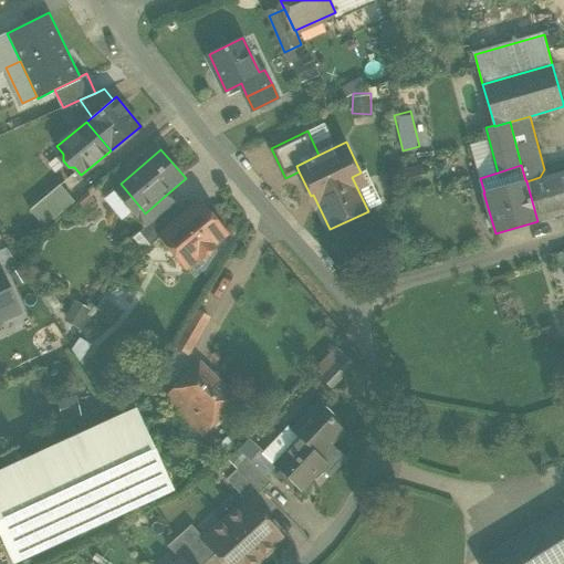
[(419,167),(393,173),(395,184),(421,178),(419,167)]
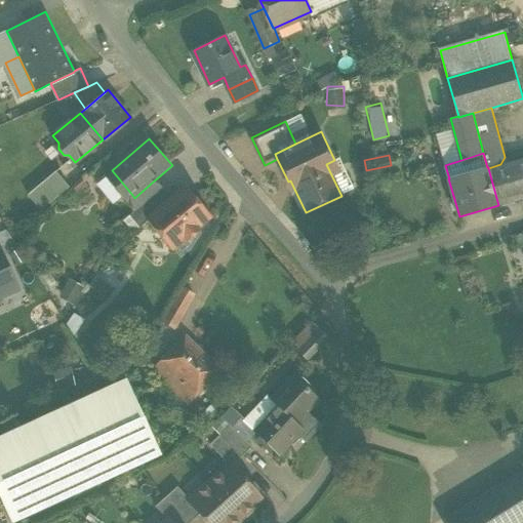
[(522,158),(500,164),(488,168),(498,205),(522,198),(522,158)]
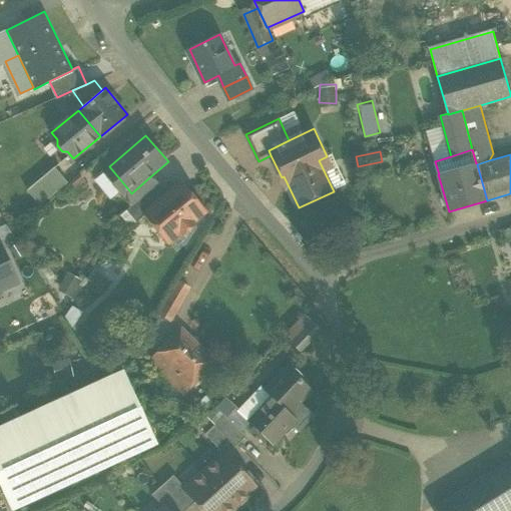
[(52,162),(25,187),(40,203),(66,178),(52,162)]
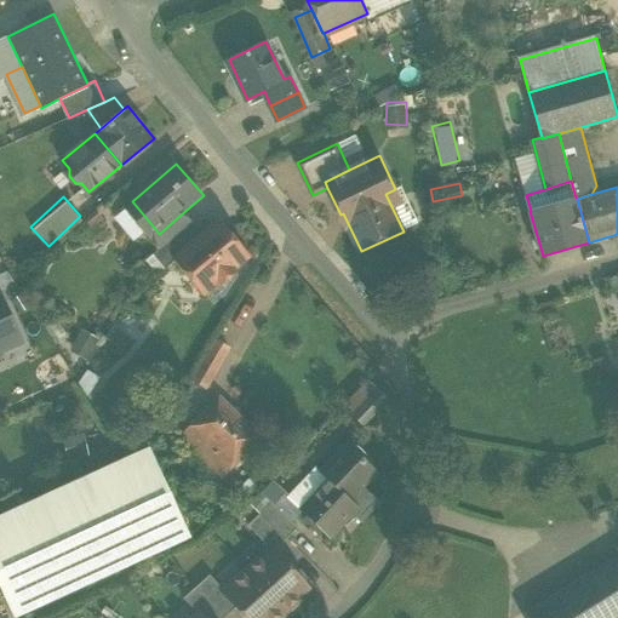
[(179,216),(159,234),(156,230),(150,235),(161,247),(187,225),(179,216)]
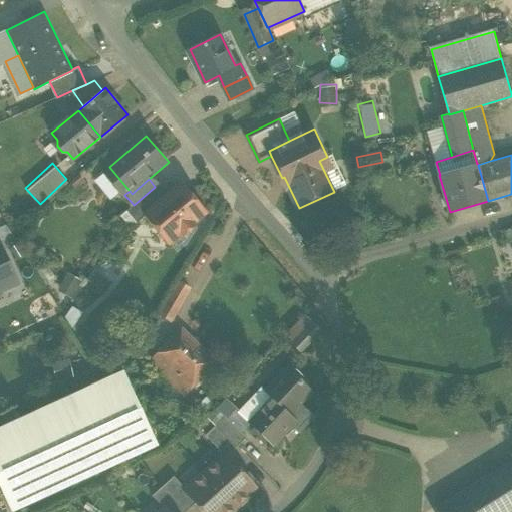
[(164,197),(145,214),(146,215),(170,243),(182,232),(184,235),(196,224),(195,222),(207,211),(182,182),(164,197)]
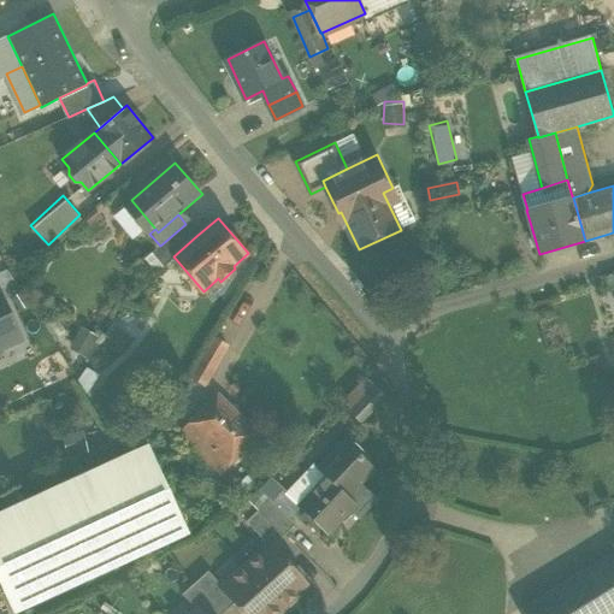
[(160,246),(146,258),(158,271),(175,258),(173,257),(196,236),(186,224),(160,246)]
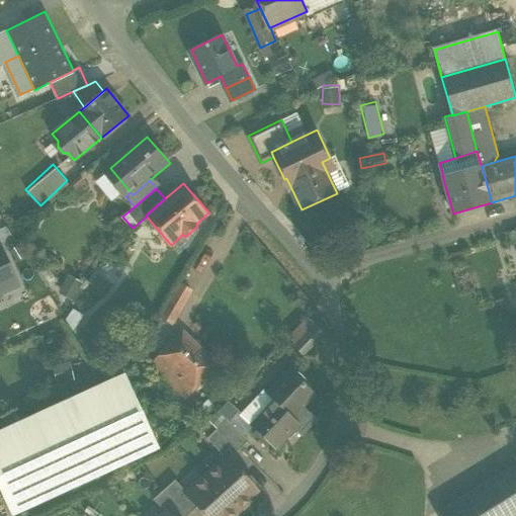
[(0,246),(0,292),(17,284),(0,246)]
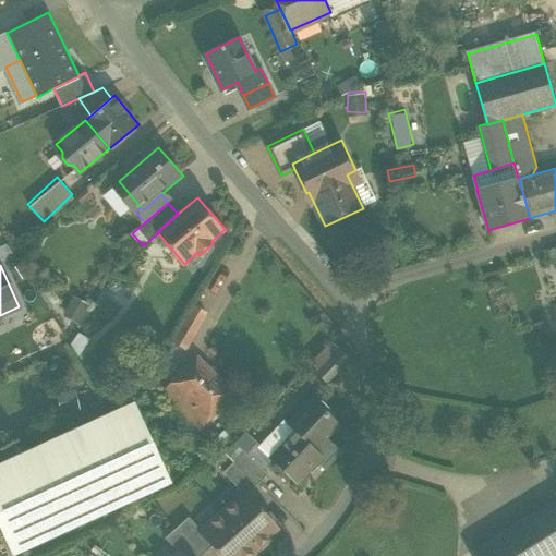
[(194,305),(174,340),(188,348),(208,313),(194,305)]
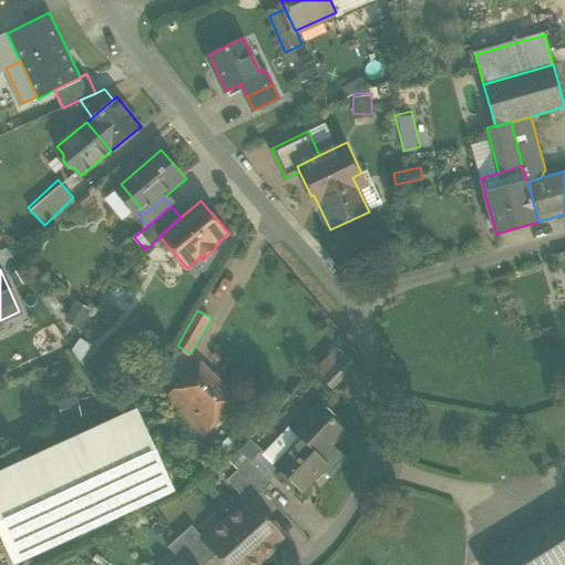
[(316,363),(329,379),(349,361),(336,346),(316,363)]
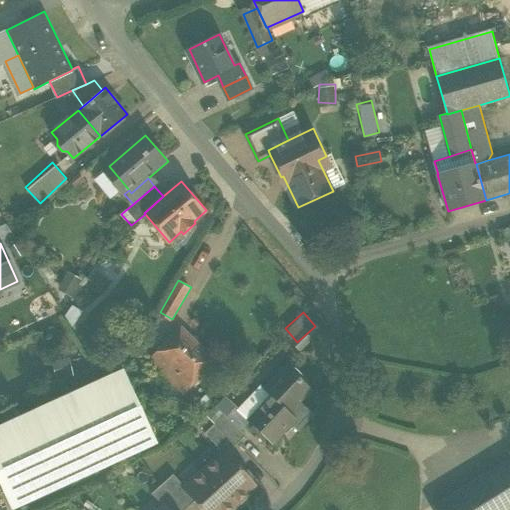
[(215,360),(182,328),(159,351),(193,383),(215,360)]
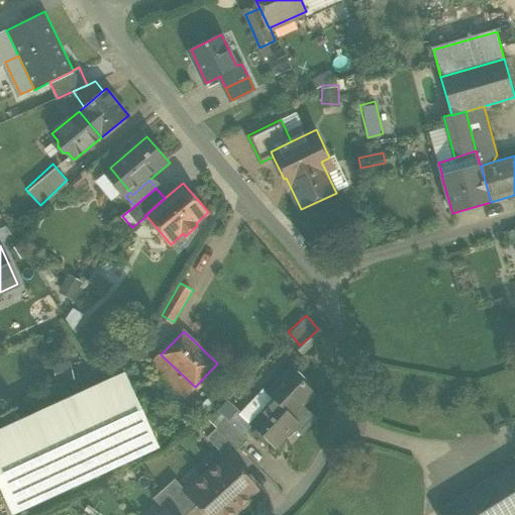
[(195,387),(161,354),(151,365),(185,397),(195,387)]
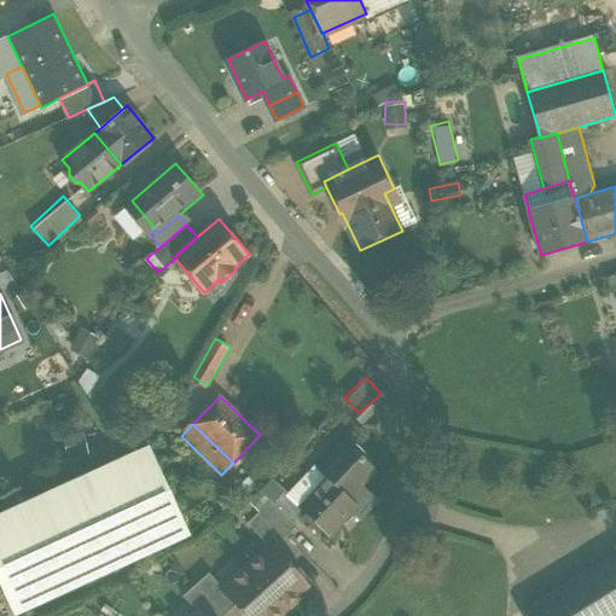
[(348,442),(321,470),(330,477),(302,507),(330,534),(358,504),(350,497),(362,484),(371,463),(348,442)]
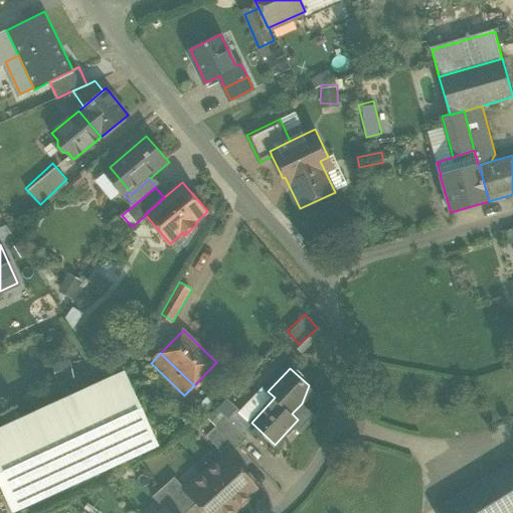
[(125,371),(0,428),(0,484),(12,511),(159,445),(125,371)]
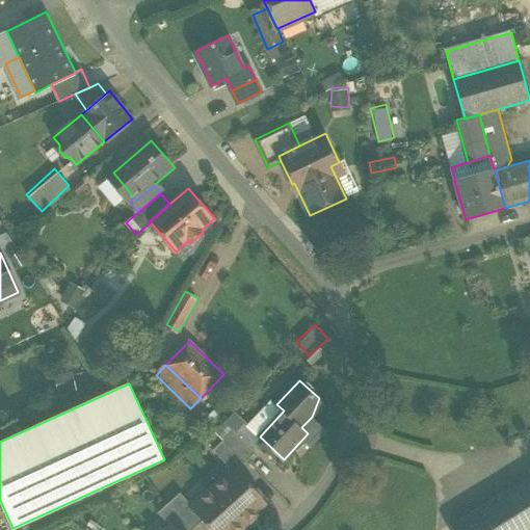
[(257,451),(234,429),(223,441),(246,461),(257,451)]
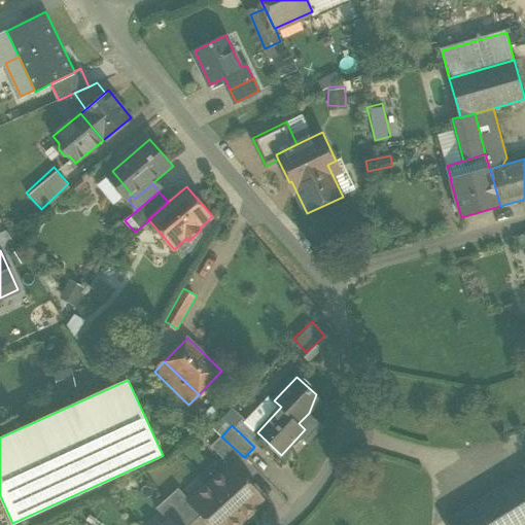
[(244,457),(221,436),(212,445),(231,465),(232,464),(234,466),(244,457)]
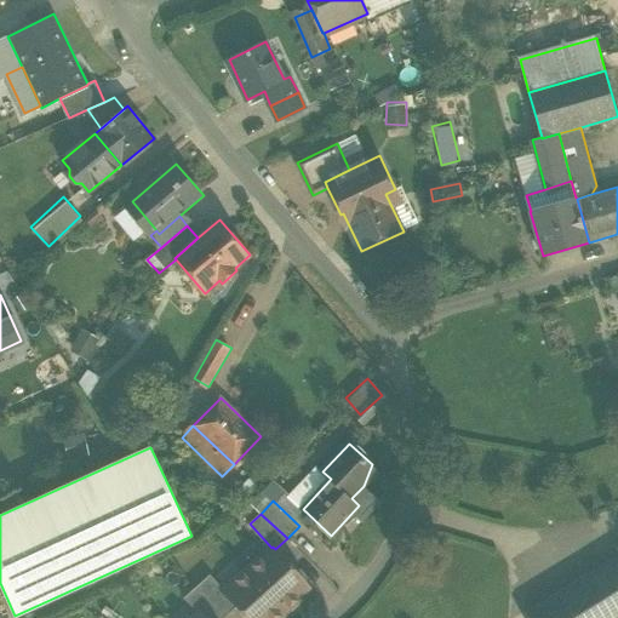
[(272,548),(249,568),(286,611),(298,600),(296,598),(309,587),(275,549),(273,547),(272,548)]
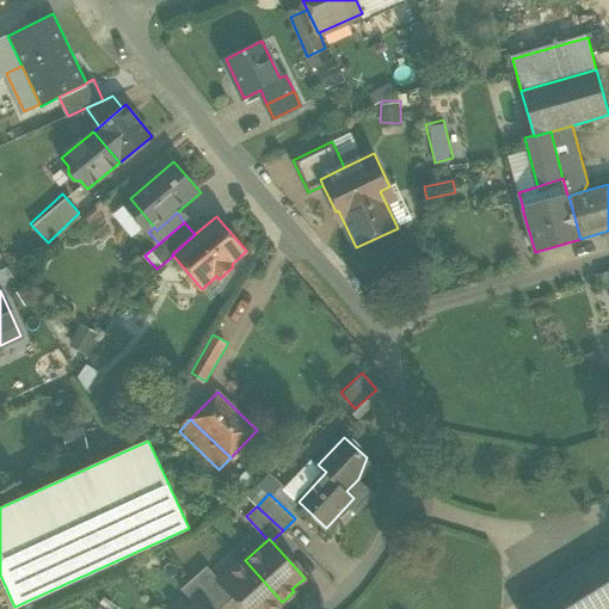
[(608,548),(520,604),(522,608),(608,608),(608,548)]
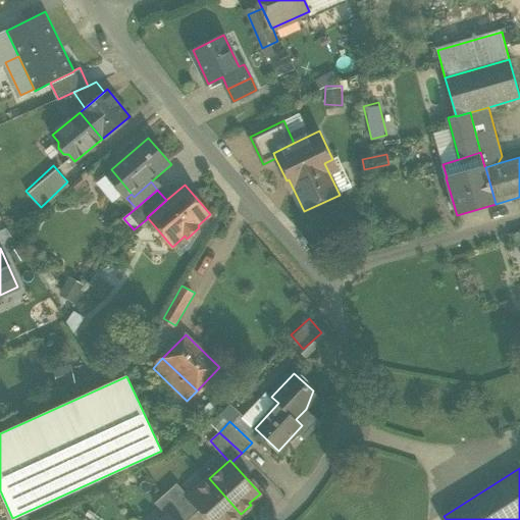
[(234,519),(241,514),(209,478),(190,497),(189,498),(200,510),(209,519),(234,519)]
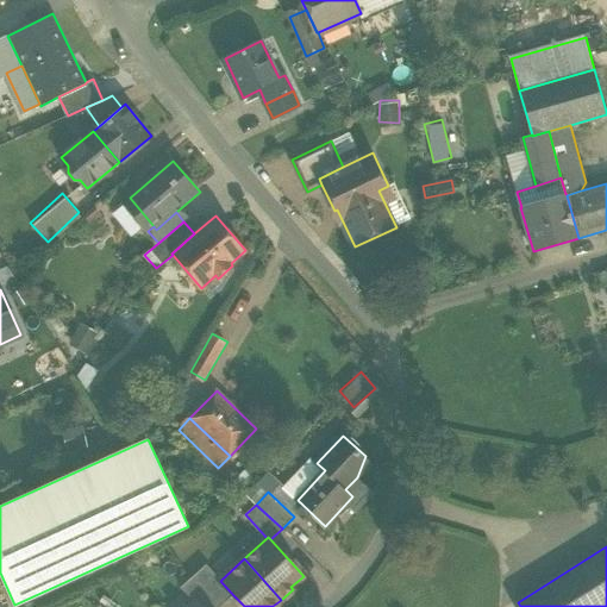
[(221,580),(207,563),(194,575),(223,605),(233,595),(220,581),(221,580)]
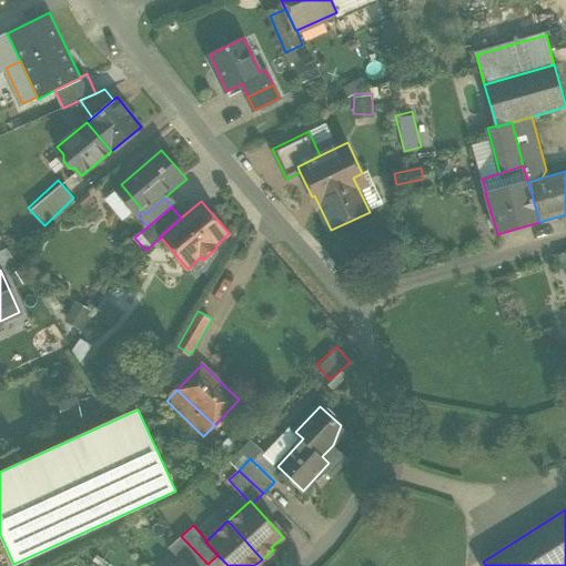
[(204,565),(208,564),(181,536),(170,547),(183,562),(184,561),(189,565),(204,565)]
